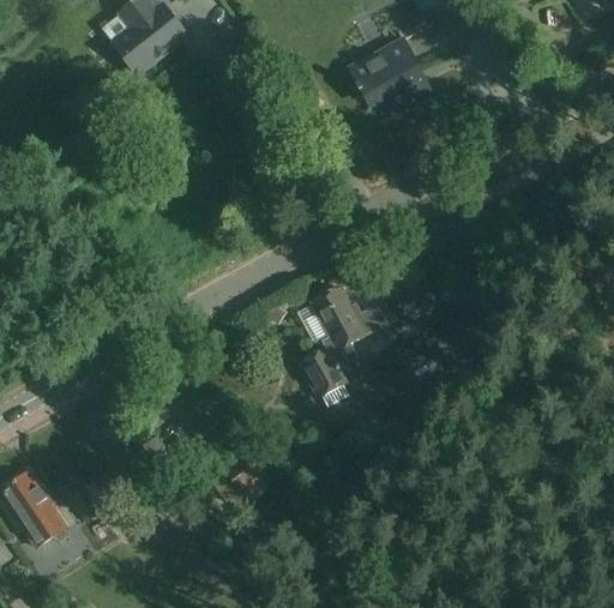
[(164,4),(158,7),(152,0),(138,0),(128,7),(140,23),(118,41),(139,68),(186,32),(164,4)]
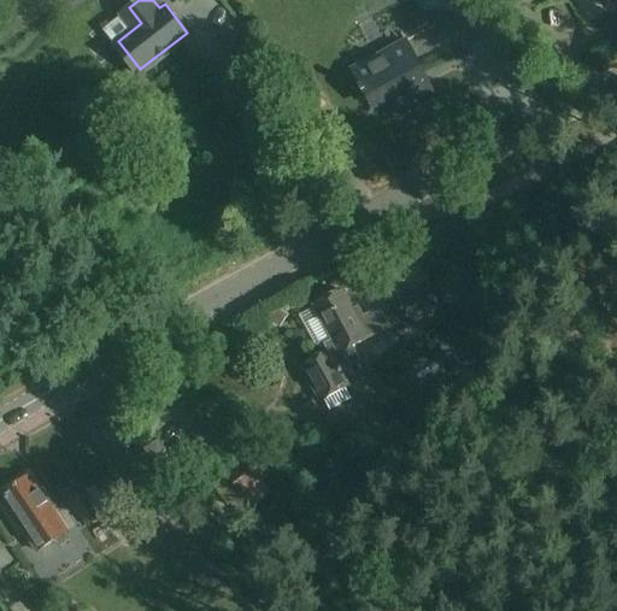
[(380,84),(397,115),(434,94),(419,68),(422,66),(406,37),(353,66),(368,92),(380,84)]
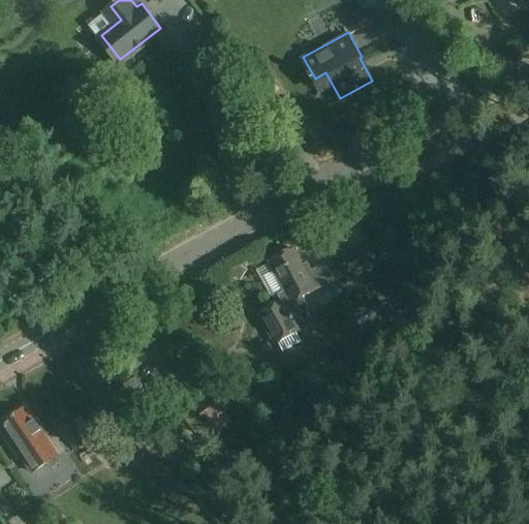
[(369,235),(340,252),(353,274),(381,256),(369,235)]
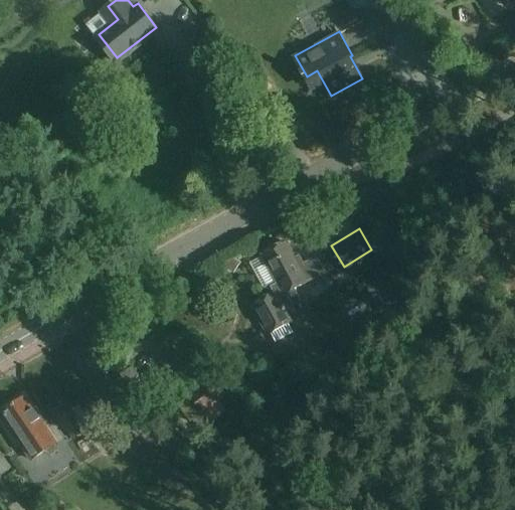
[(275,289),(252,302),(269,330),(292,317),(280,295),(286,291),(285,291),(308,278),(286,237),(263,250),(278,279),(272,283),(275,289)]
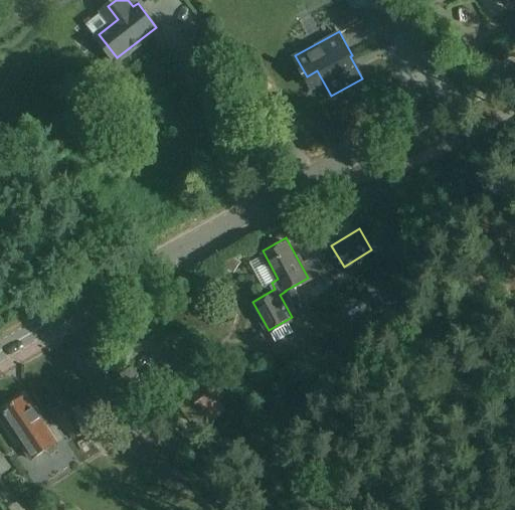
[(232,252),(225,262),(234,268),(240,258),(232,252)]
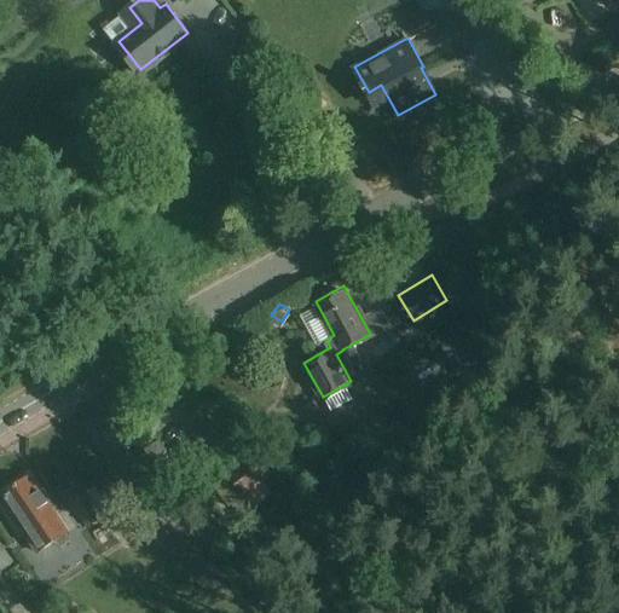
[(374,353),(364,358),(370,369),(380,363),(374,353)]
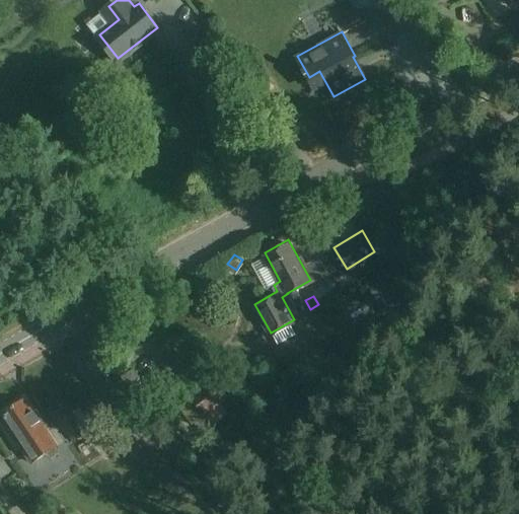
[(140,375),(134,366),(122,374),(129,383),(140,375)]
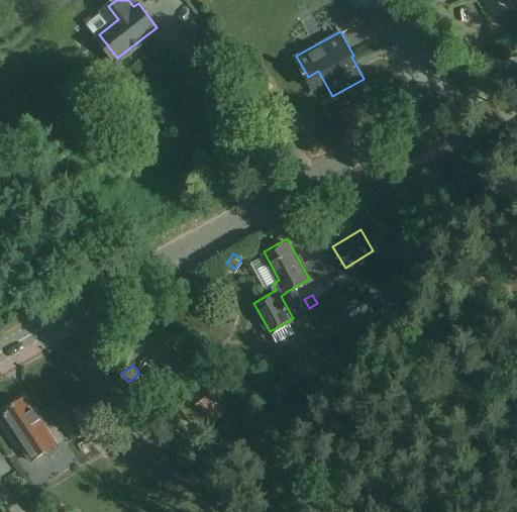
[(45,427),(24,395),(0,411),(0,412),(30,458),(56,442),(45,427)]
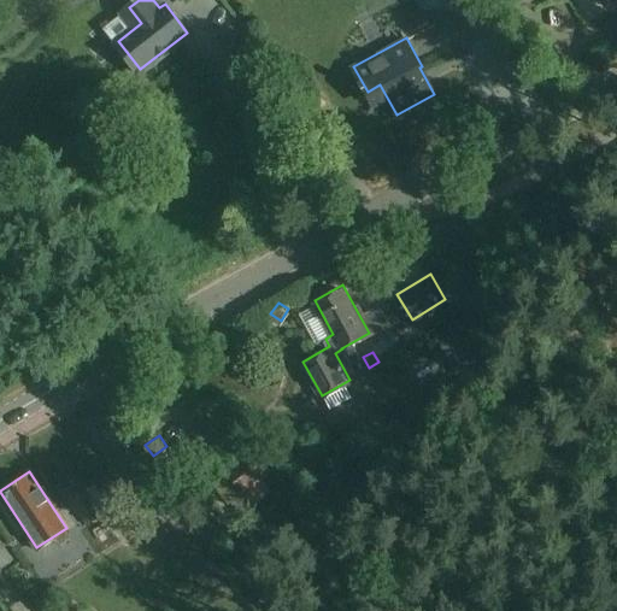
[(104,509),(87,485),(69,498),(92,529),(106,520),(100,512),(104,509)]
